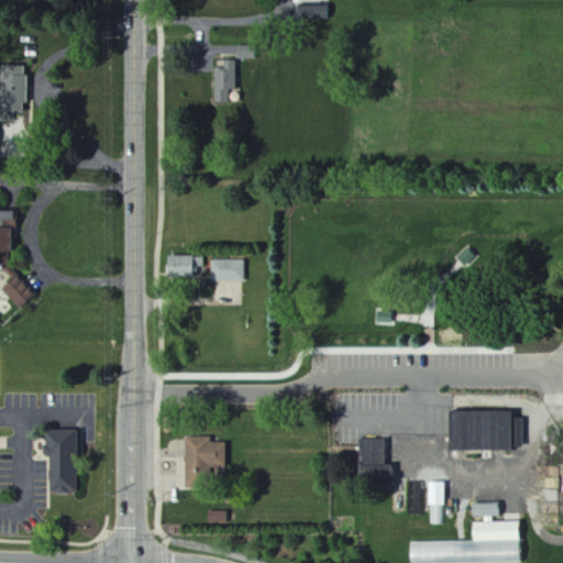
[(329,20),(330,6),(297,6),(297,19),(329,20)]
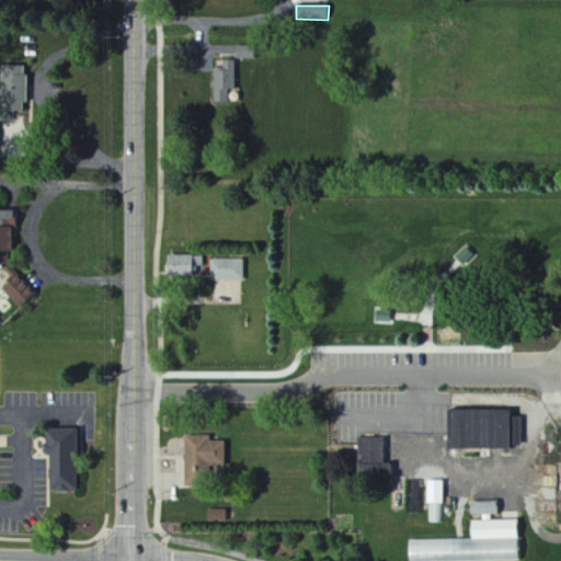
[(236,59),(256,58),(255,45),(235,46),(236,59)]
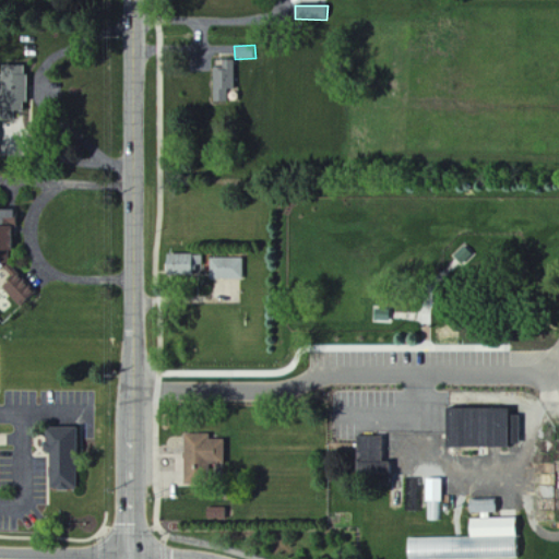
[(227,90),(236,90),(235,60),(222,60),(222,67),(213,68),(213,103),(228,103),(227,90)]
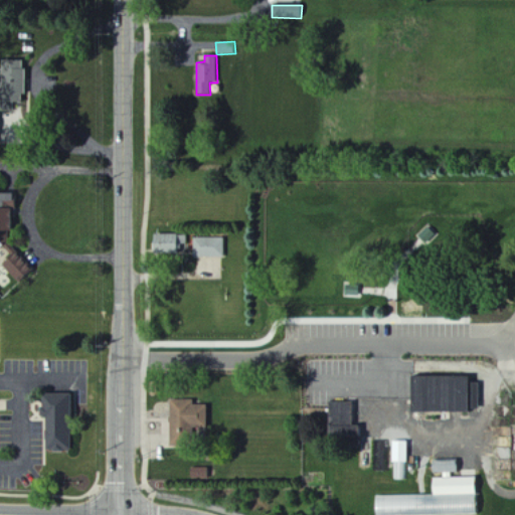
[(2,112),(14,111),(14,103),(24,103),(23,60),(1,60),(2,112)]
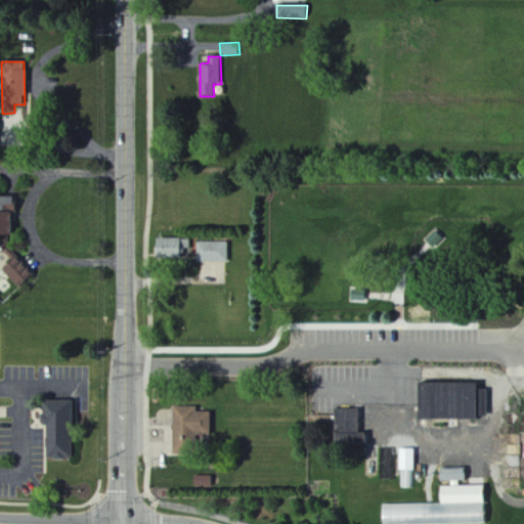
[(0,200),(0,211),(0,231),(11,231),(10,210),(17,210),(17,195),(0,195),(0,200)]
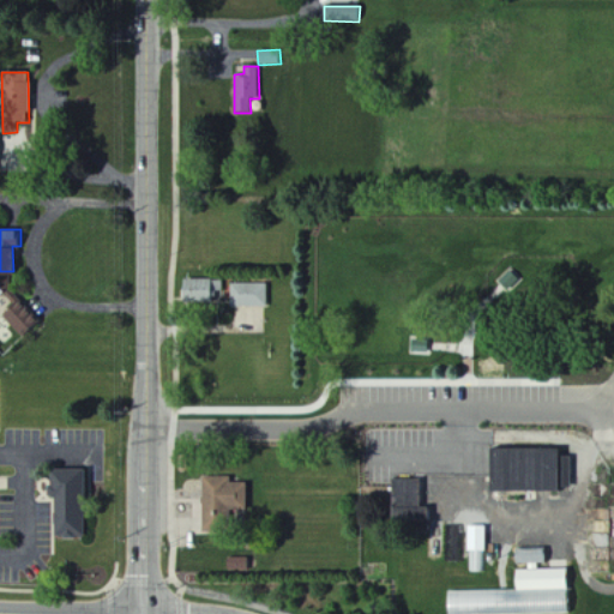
[(221,280),(181,280),(181,300),(221,300),(221,280)]
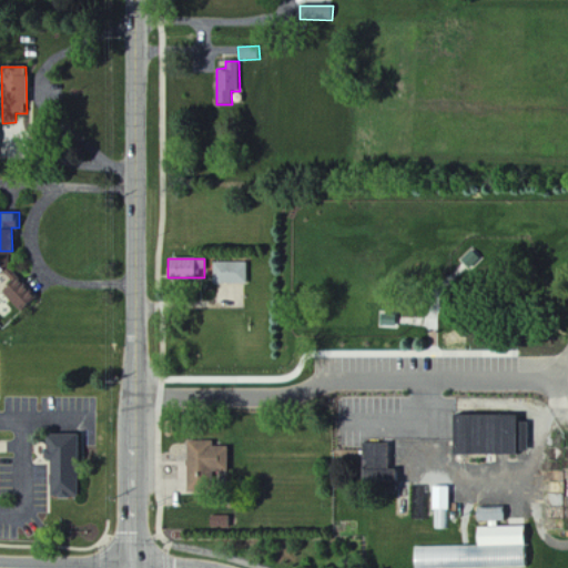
[(246,262),(213,263),(213,284),(247,284),(246,262)]
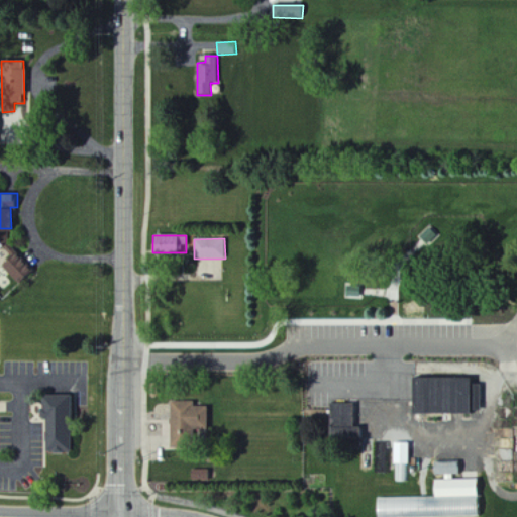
[(0,248),(0,259),(15,282),(28,273),(8,243),(0,248)]
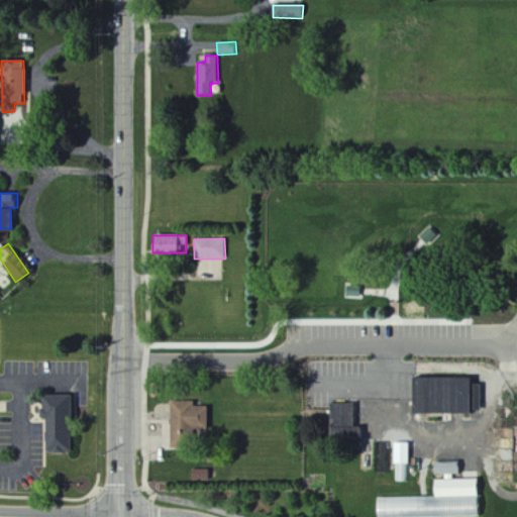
[(411,413),(480,413),(481,385),(469,385),(469,378),(412,378),(411,413)]
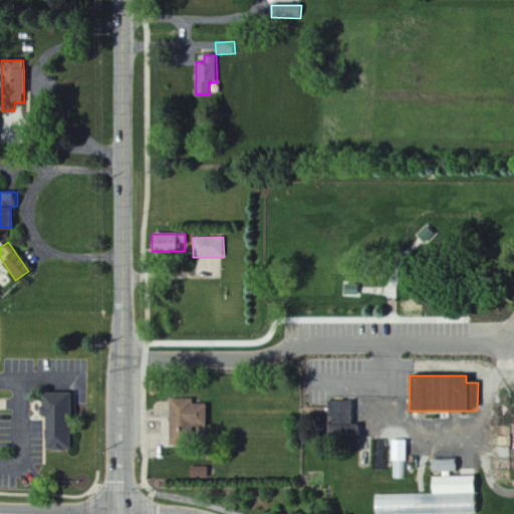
[(68,393),(41,394),(41,417),(44,417),(45,450),(70,450),(68,393)]
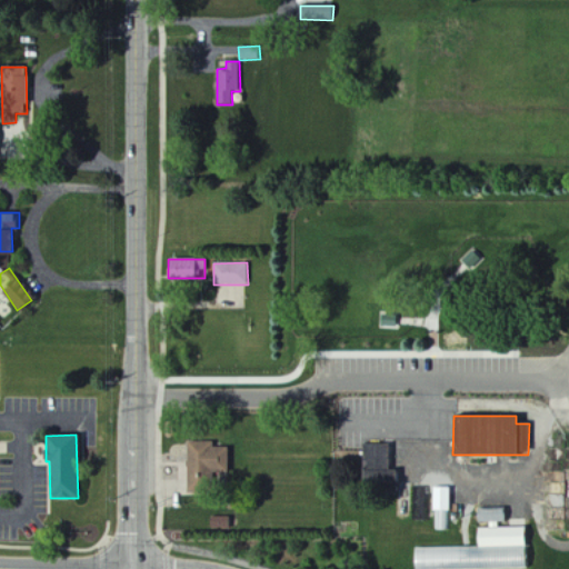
[(212,441),(188,442),(189,482),(213,481),(212,472),(229,472),(228,448),(213,448),(212,441)]
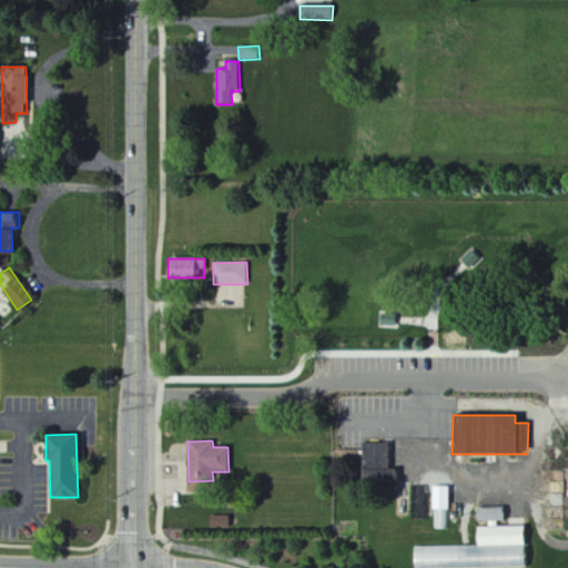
[(363,485),(401,484),(399,469),(389,469),(389,444),(362,444),(363,485)]
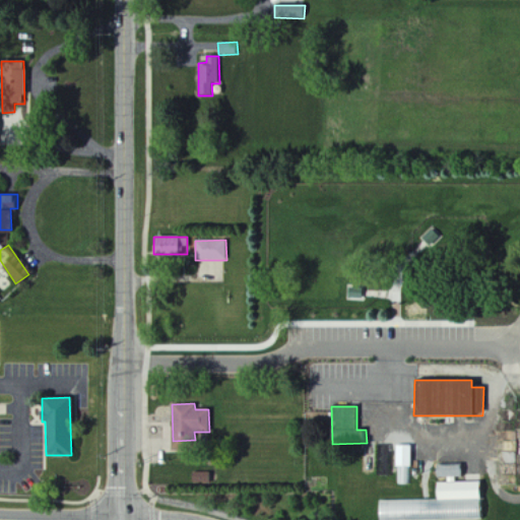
[(396,467),(410,467),(411,446),(396,446),(396,467)]
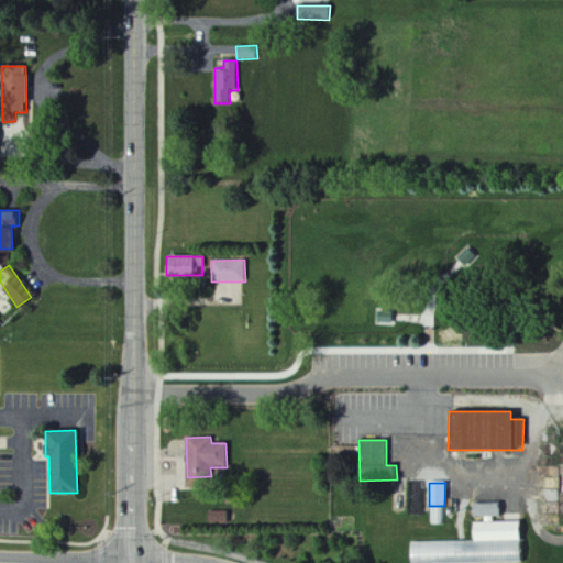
[(473,541),(409,543),(409,562),(497,562),(521,562),(520,521),(494,522),(494,516),(501,516),(501,504),(473,504),(474,520),(472,520),(473,541)]
